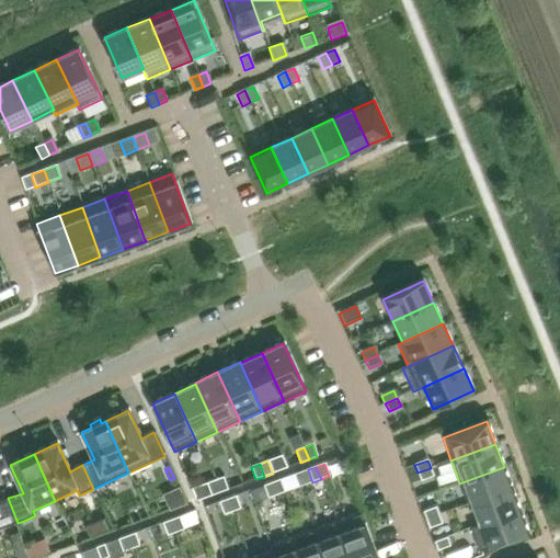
[(512,490),(504,467),(459,484),(468,507),(472,504),(512,490)]
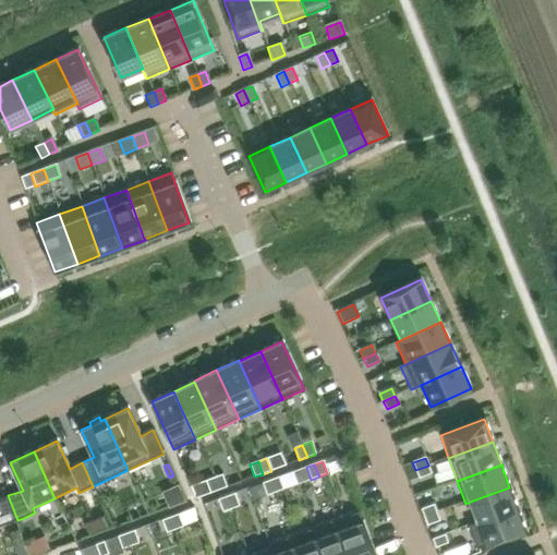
[(428,466),(415,470),(419,479),(431,474),(428,466)]
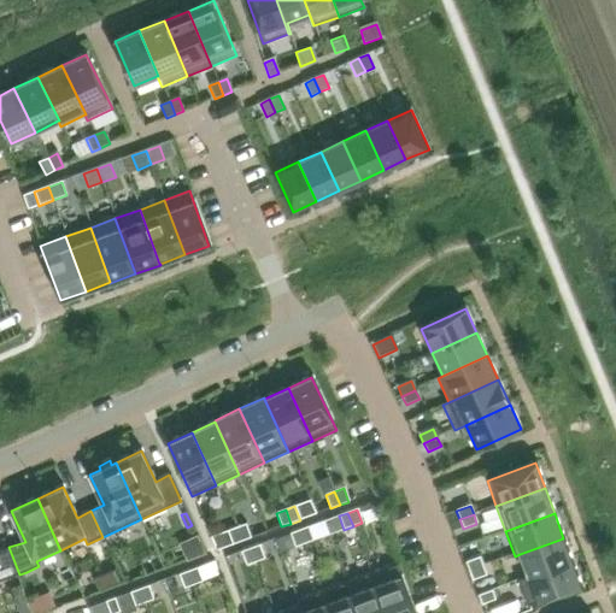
[(246,524),(236,528),(241,542),(251,538),(246,524)]
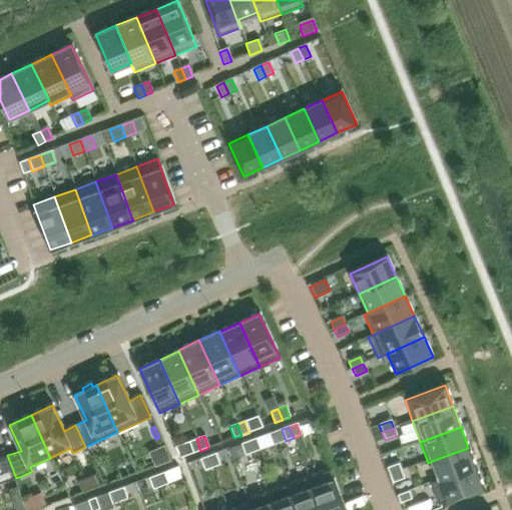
[(200,451),(196,439),(188,442),(193,453),(200,451)]
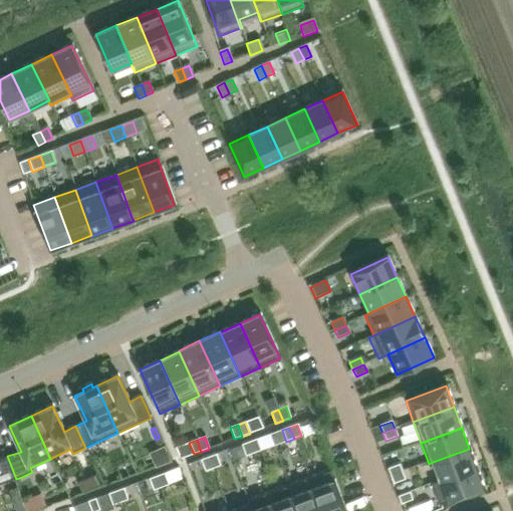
[(249,443),(253,454),(261,451),(256,440),(249,443)]
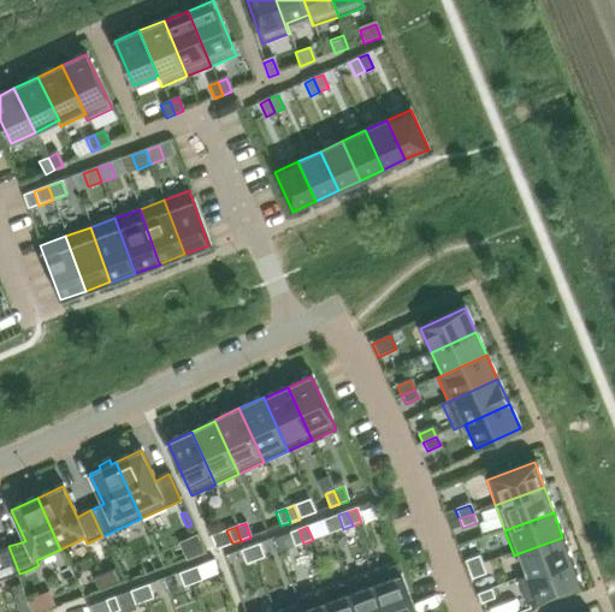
[(299,530),(289,533),(295,547),(303,544),(299,530)]
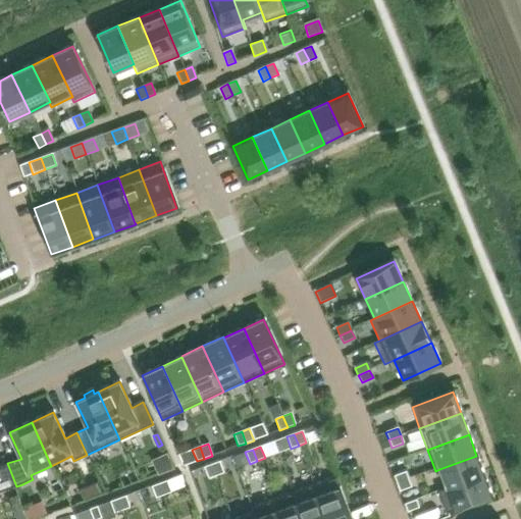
[(439,469),(447,487),(483,474),(476,456),(439,469)]
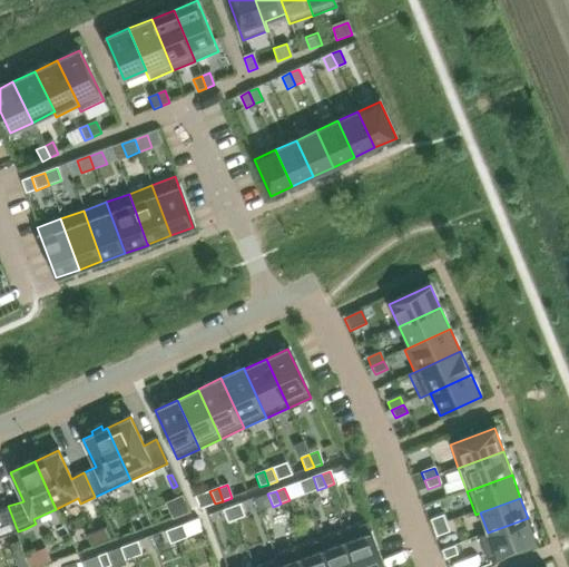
[(244,517),(239,505),(231,508),(236,520),(244,517)]
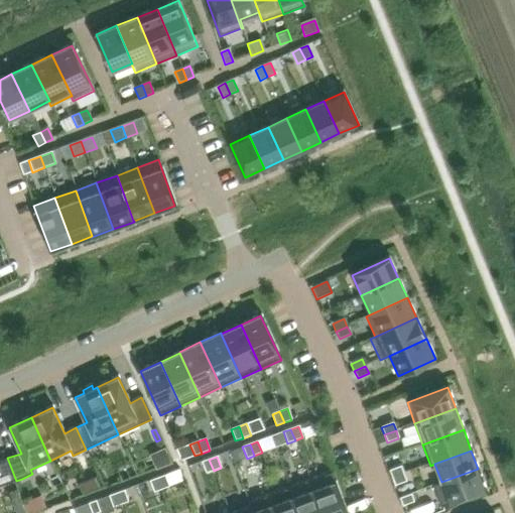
[(0,487),(16,481),(7,458),(0,461),(0,487)]
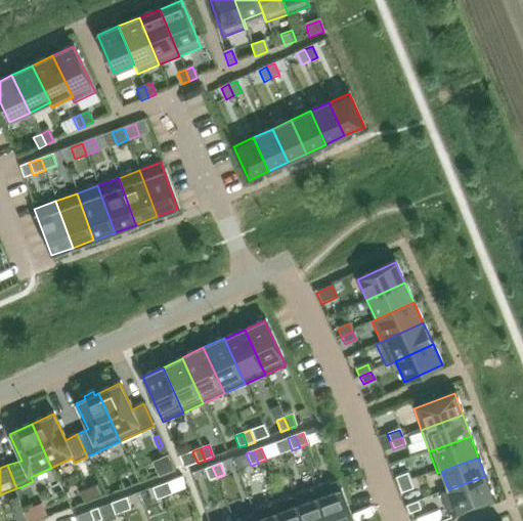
[(205,469),(209,481),(217,478),(212,467),(205,469)]
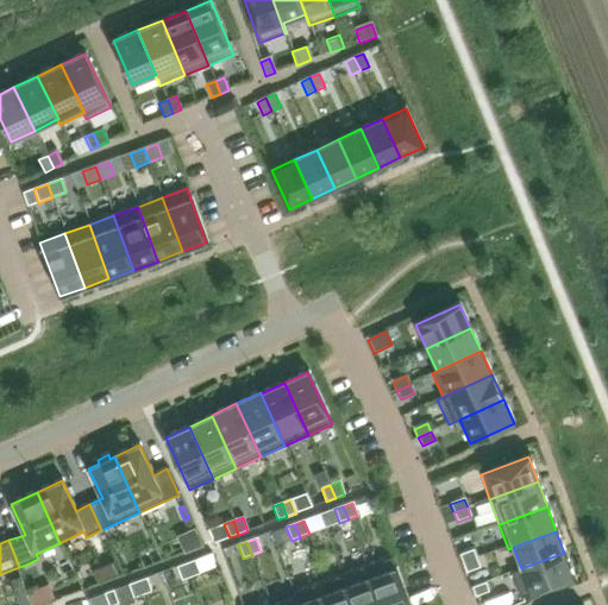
[(476,559),(474,550),(459,555),(463,565),(476,559)]
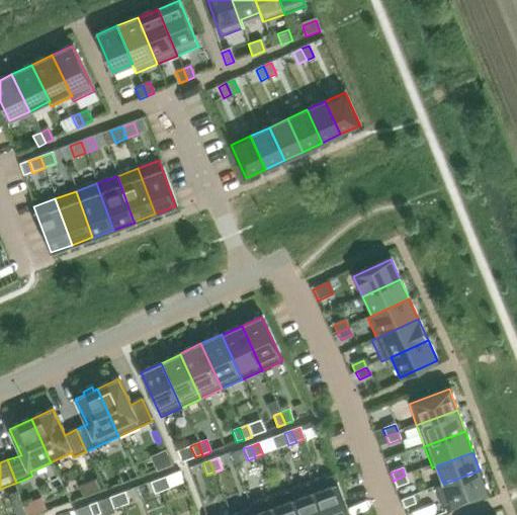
[(443,484),(434,487),(442,510),(488,493),(480,470),(443,484)]
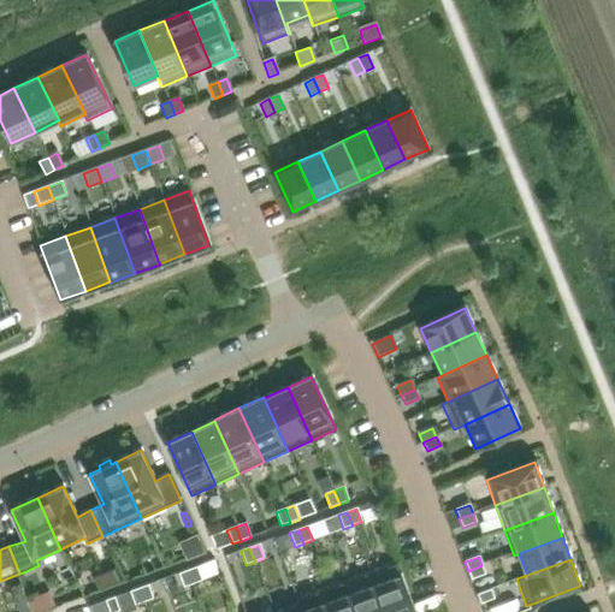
[(413,611),(396,564),(371,574),(385,611),(413,611)]
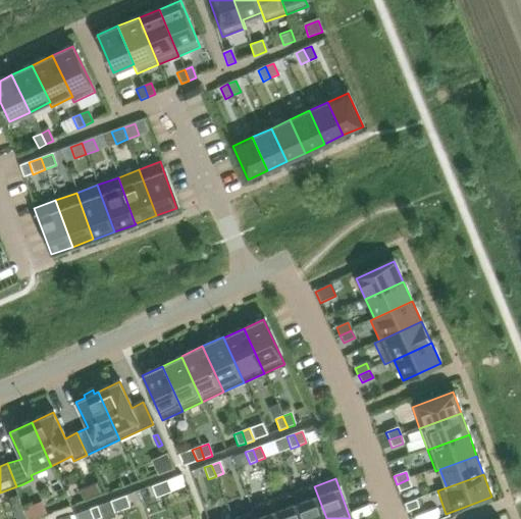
[(397,484),(400,491),(411,487),(408,479),(397,484)]
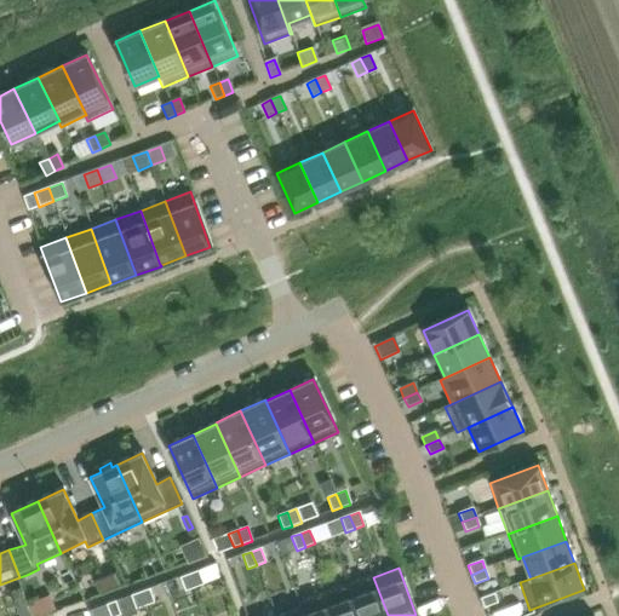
[(199,571),(189,575),(194,588),(204,585),(199,571)]
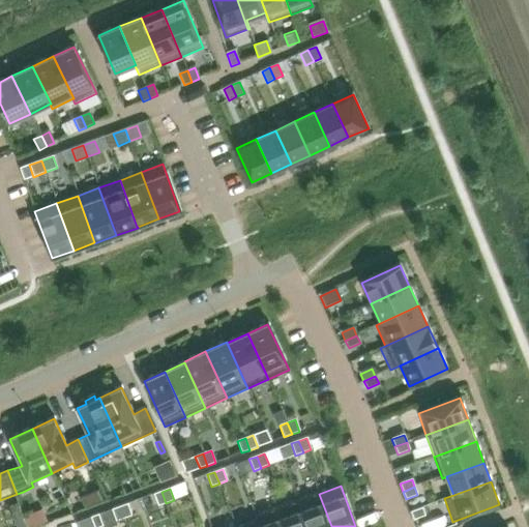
[(98,491),(80,499),(85,509),(104,501),(98,491)]
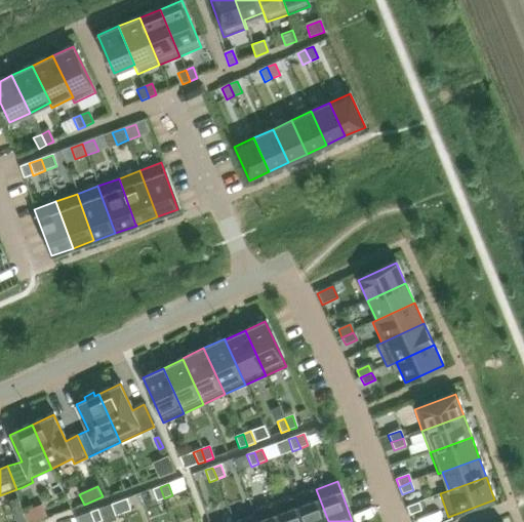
[(160,487),(152,489),(157,502),(164,498),(160,487)]
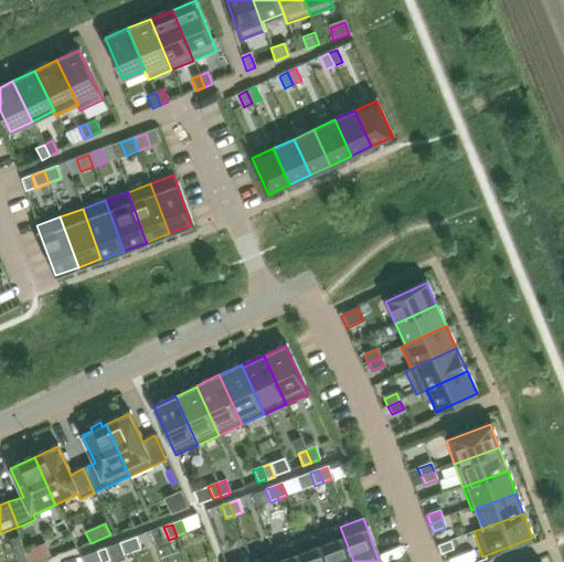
[(353,561),(340,527),(318,534),(328,561),(353,561)]
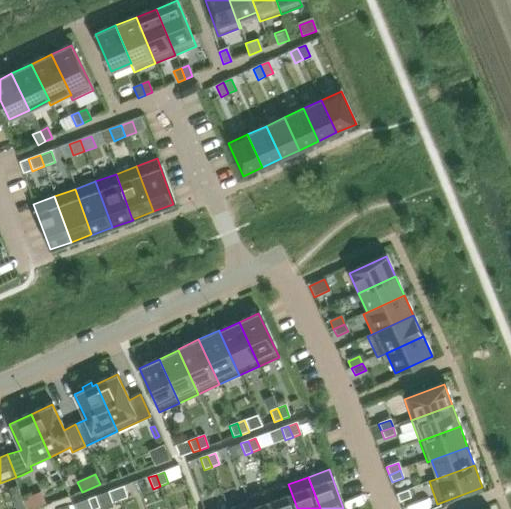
[(297,508),(288,484),(267,492),(273,508),(297,508)]
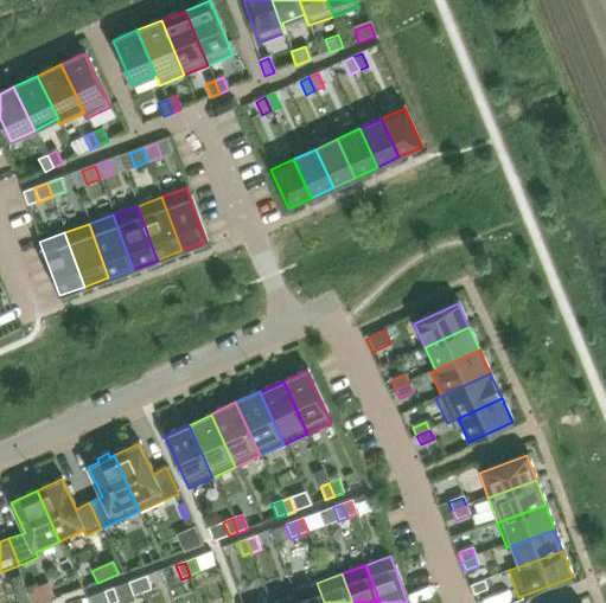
[(20,577),(12,581),(17,594),(25,590),(20,577)]
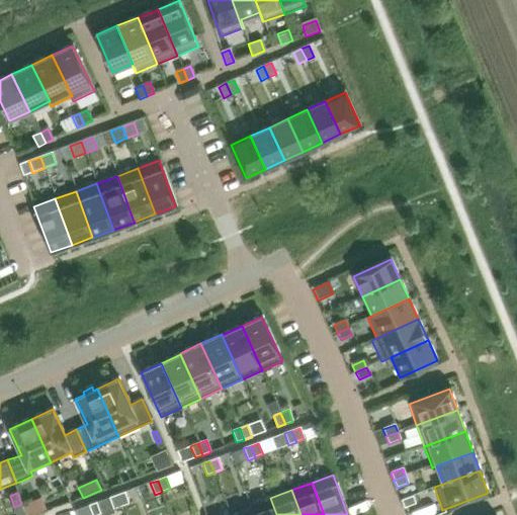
[(124,493),(116,496),(121,507),(128,504),(124,493)]
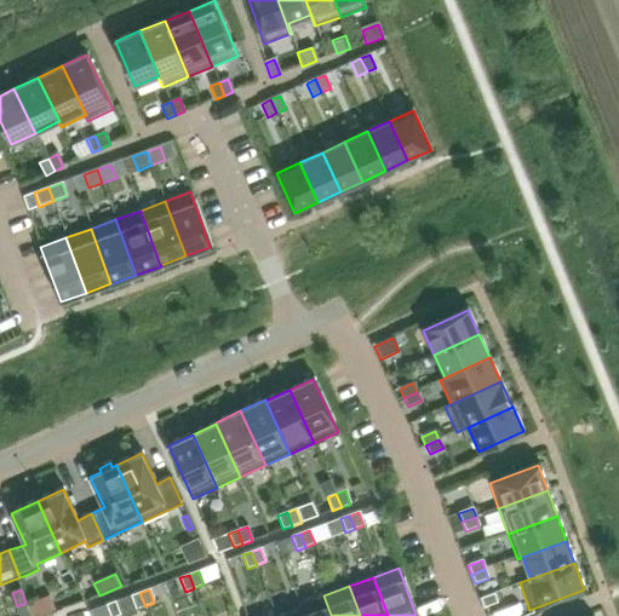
[(131,596),(136,610),(145,606),(139,593),(131,596)]
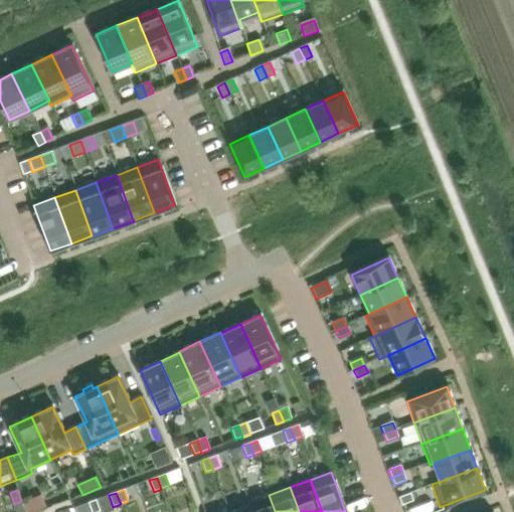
[(398,498),(401,505),(413,501),(410,494),(398,498)]
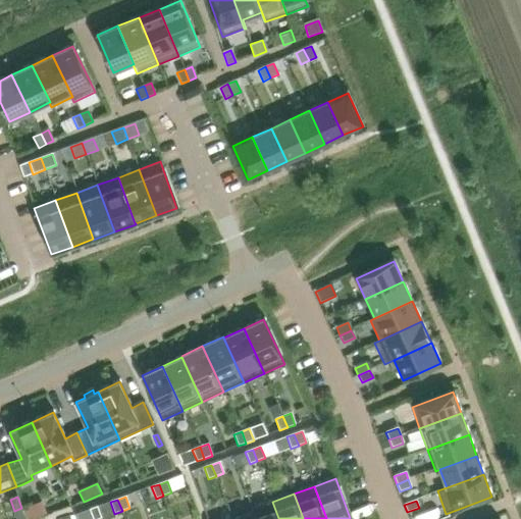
[(278,518),(272,502),(251,510),(252,514),(254,518),(278,518)]
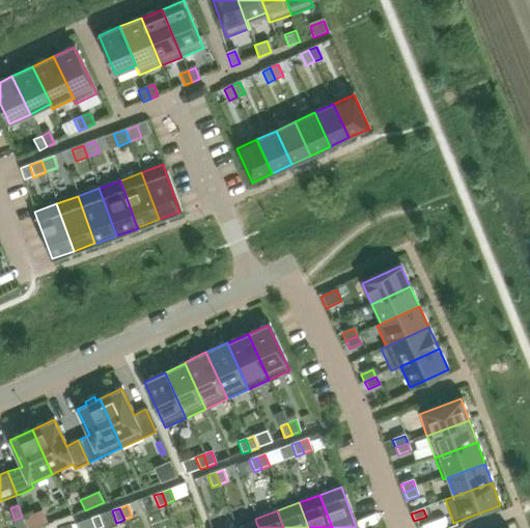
[(36,515),(24,520),(27,527),(38,527),(42,526),(36,515)]
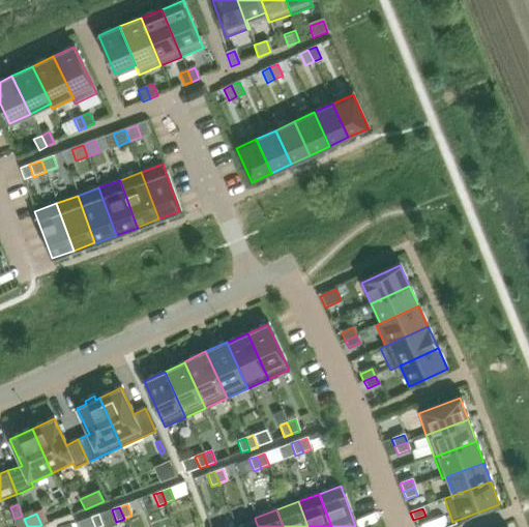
[(98,515),(91,518),(94,526),(103,526),(98,515)]
